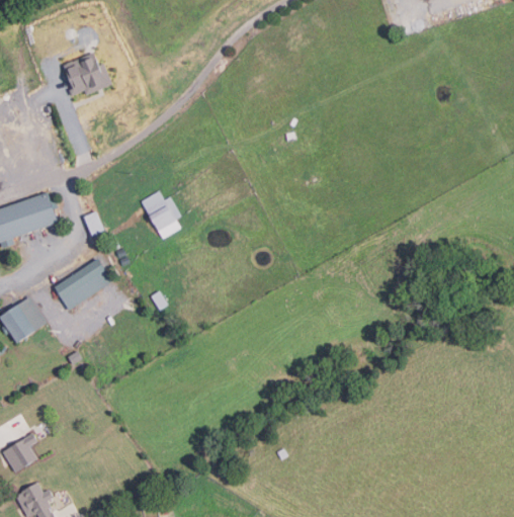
[(65,65),(95,53),(100,65),(103,64),(111,83),(86,94),(85,91),(72,96),(69,90),(75,88),(65,65)]
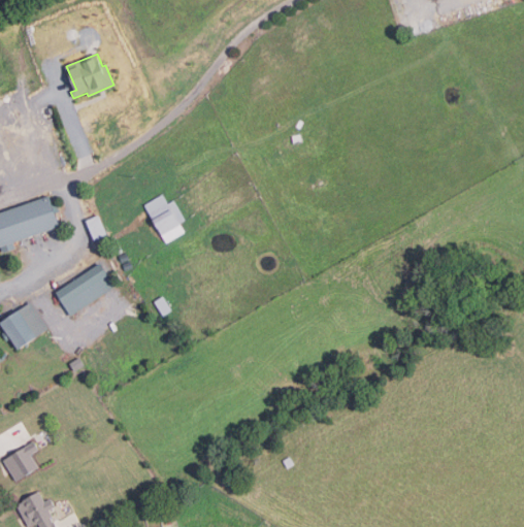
[(6,110),(21,102),(13,91),(0,98),(0,101),(6,110)]
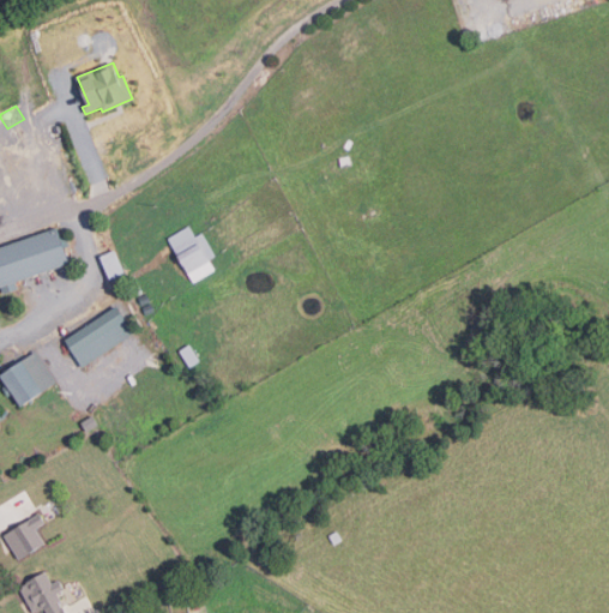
[(325,180),(315,185),(311,176),(320,170),(325,180)]
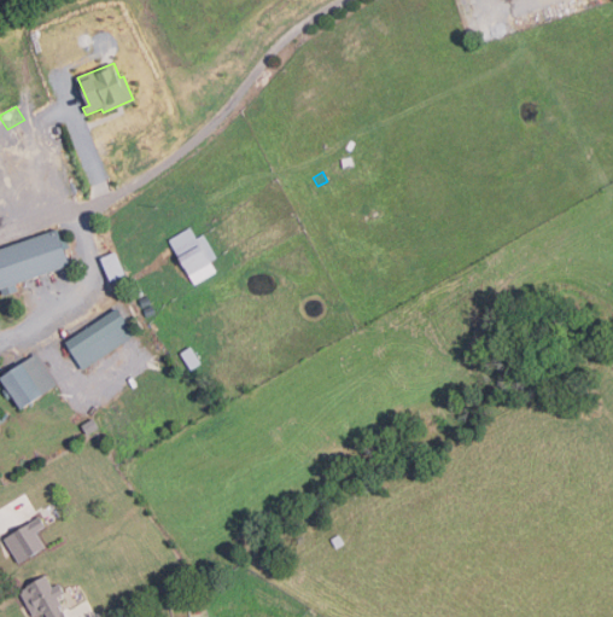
[(167,238),(187,274),(211,261),(191,225),(167,238)]
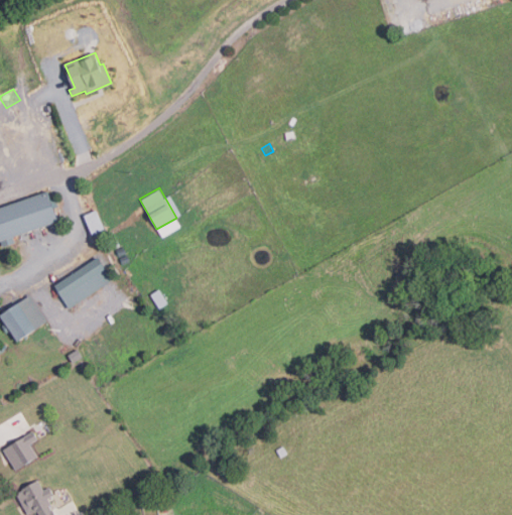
[(57,222),(48,191),(0,206),(0,239),(57,222)]
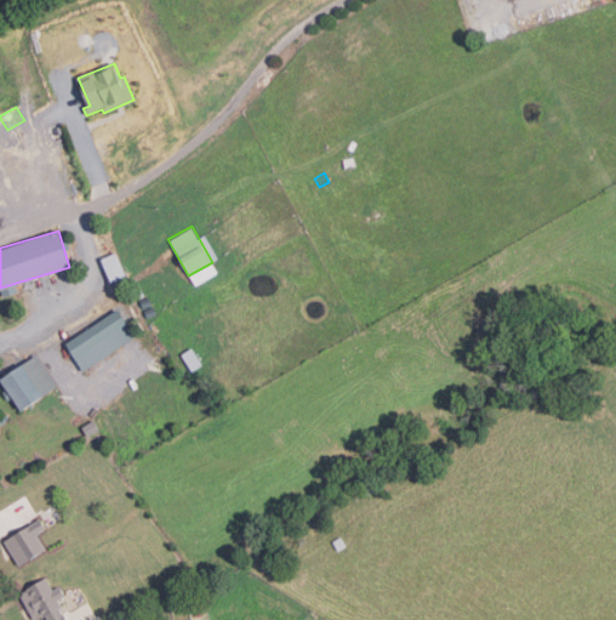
[(123,276),(114,254),(101,259),(109,280),(123,276)]
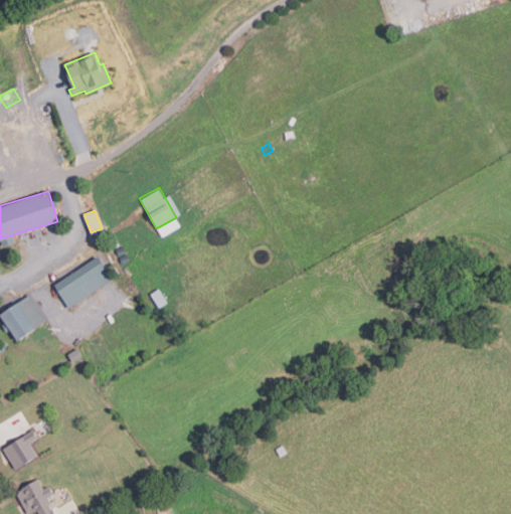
[(118,245),(112,248),(109,243),(116,240),(118,245)]
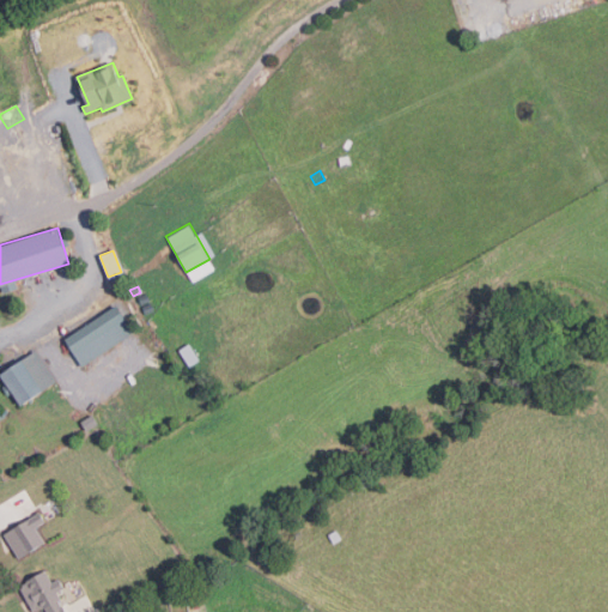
[(149,302),(139,306),(135,298),(145,294),(149,302)]
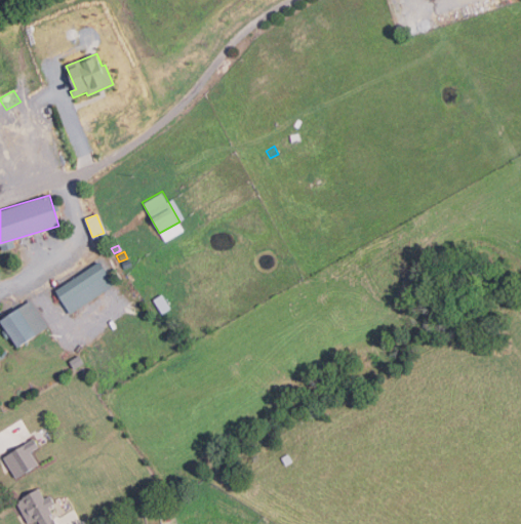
[(131,266),(123,270),(120,264),(128,259),(131,266)]
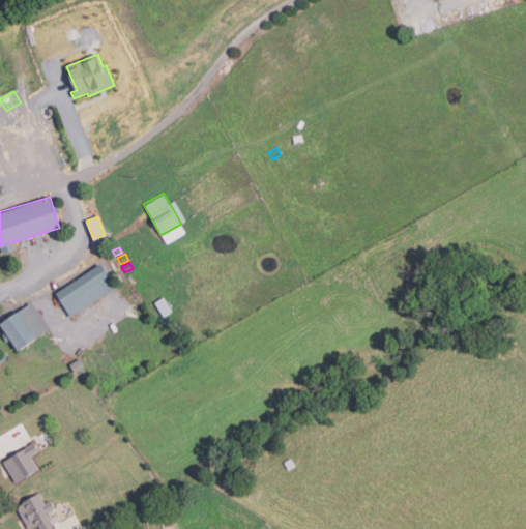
[(114,289),(100,265),(54,291),(66,315),(114,289)]
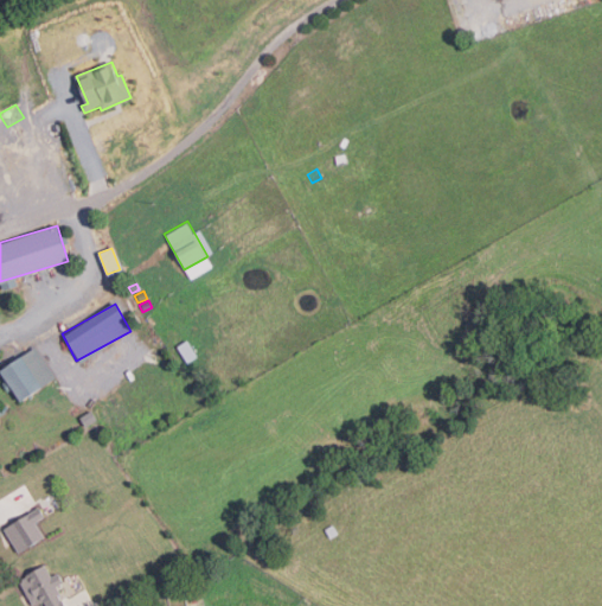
[(171,348),(180,340),(192,357),(183,364),(171,348)]
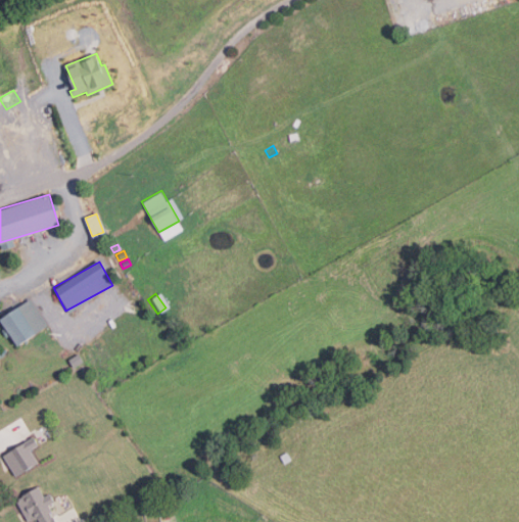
[(0,321),(18,346),(47,325),(28,299),(0,319),(0,321)]
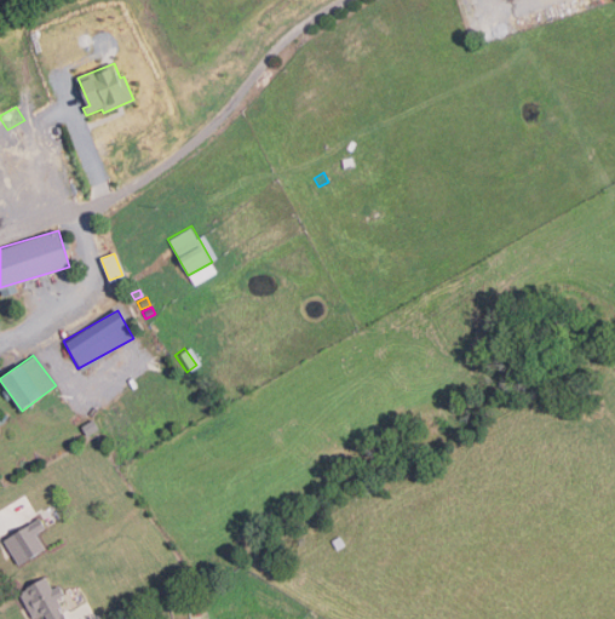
[(98,430),(86,436),(81,428),(92,420),(98,430)]
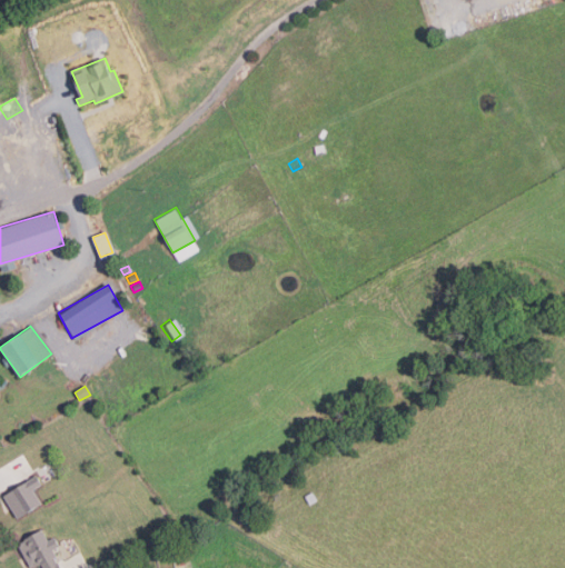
[(284,470),(276,458),(284,452),(291,465),(284,470)]
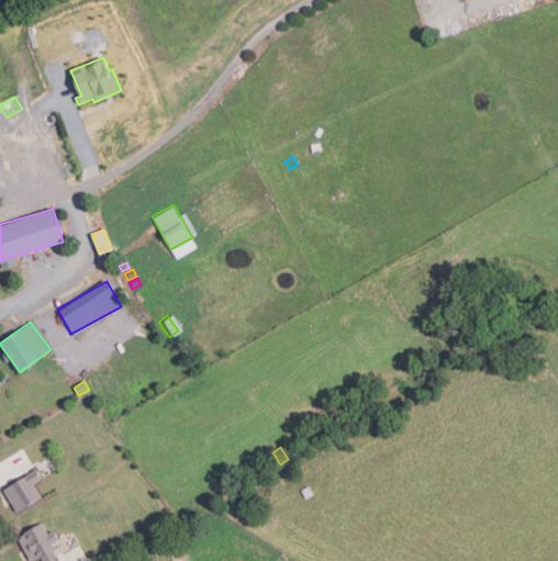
[(17,513),(2,491),(35,471),(41,480),(32,484),(40,498),(17,513)]
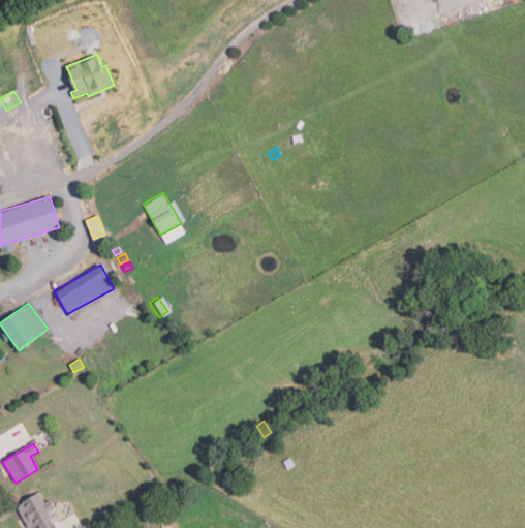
[(285,458),(289,466),(283,469),(278,462),(285,458)]
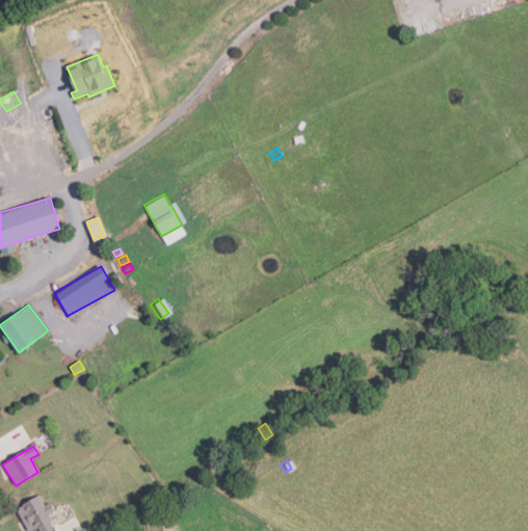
[(38,530),(37,528),(33,530),(30,530),(26,530),(16,511),(19,509),(18,508),(23,505),(22,504),(37,495),(44,506),(50,502),(54,510),(48,514),(51,520),(49,521),(52,526),(53,526),(55,530),(38,530)]
